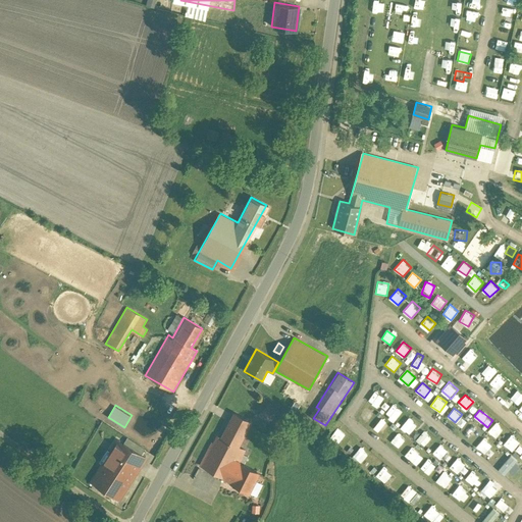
[(230,412),(218,436),(215,434),(199,465),(229,481),(227,484),(249,494),(260,473),(239,463),(246,451),(238,447),(251,422),(230,412)]
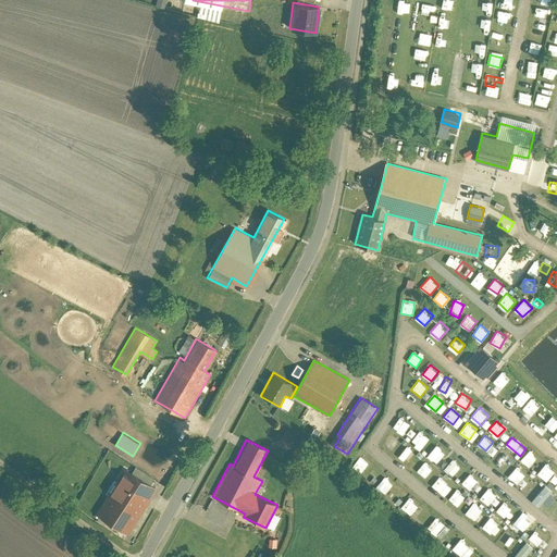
[(438,446),(432,454),(442,461),(447,453),(438,446)]
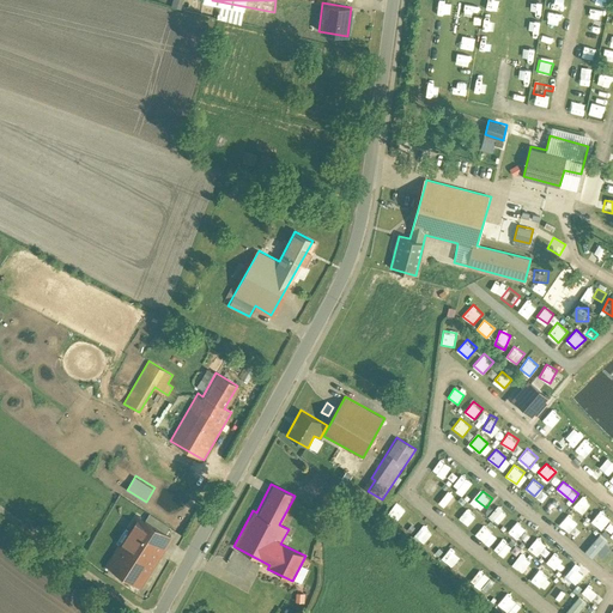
[(542,507),(552,514),(556,509),(562,513),(566,507),(551,496),(542,507)]
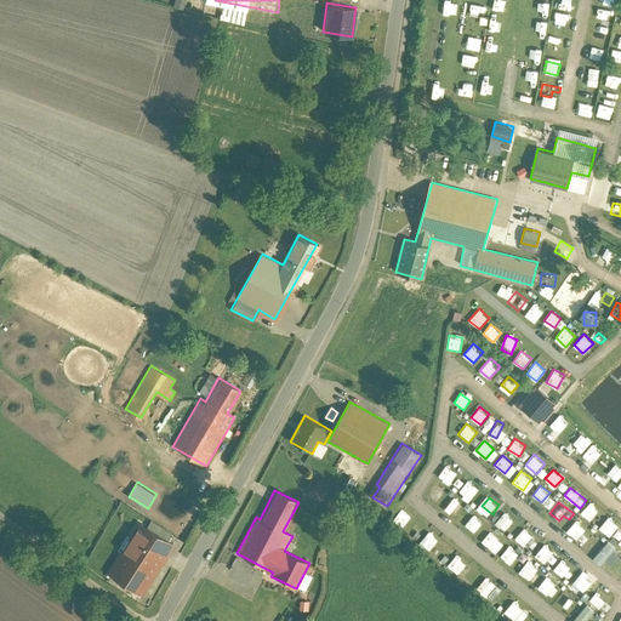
[(590,503),(582,511),(592,519),(598,512),(590,503)]
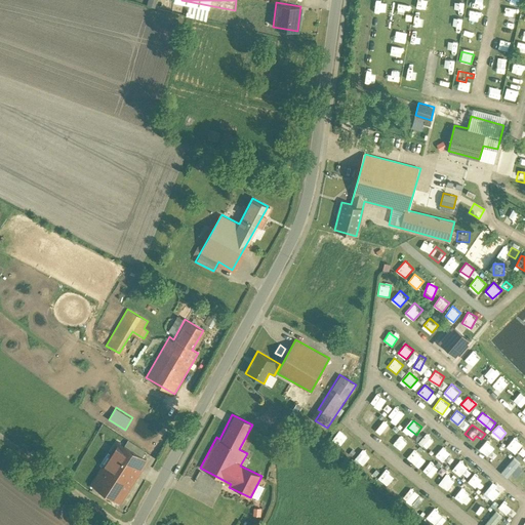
[(479,447),(488,455),(496,446),(488,438),(479,447)]
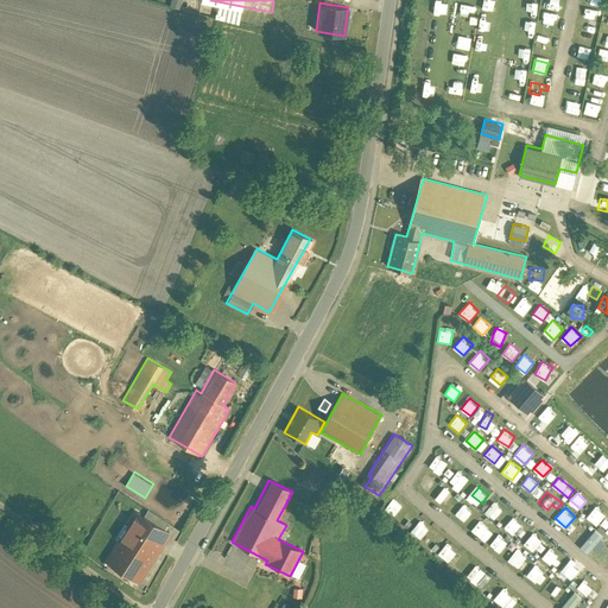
[(607,519),(593,508),(586,518),(602,530),(607,520),(607,519)]
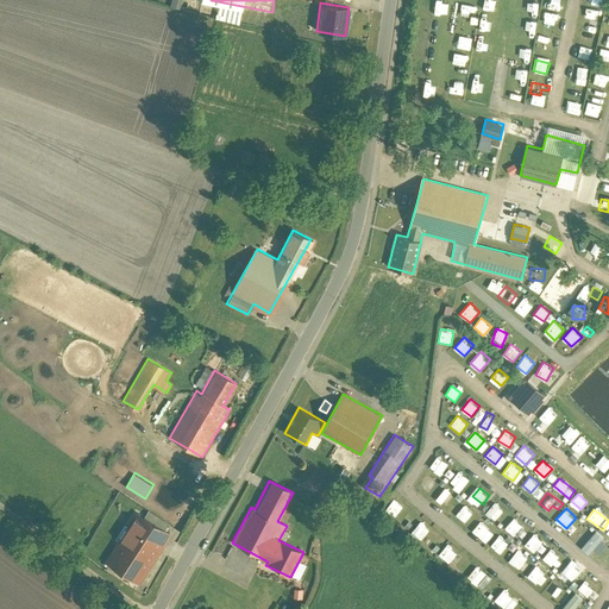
[(105,563),(140,584),(173,532),(138,510),(105,563)]
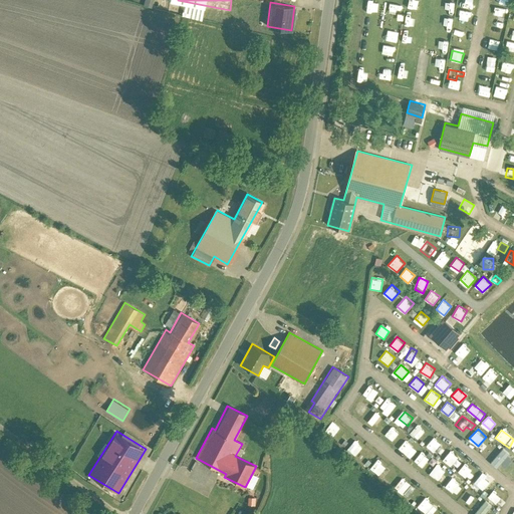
[(347,449),(355,455),(362,446),(354,441),(347,449)]
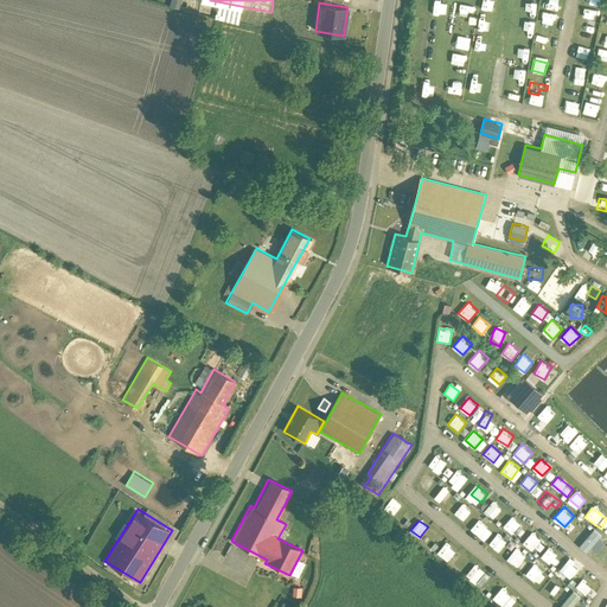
[(579,545),(586,551),(601,534),(594,528),(579,545)]
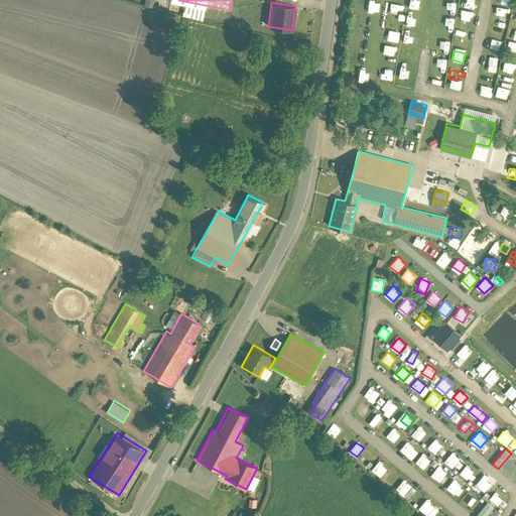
[(478,492),(489,479),(485,476),(474,488),(478,492)]
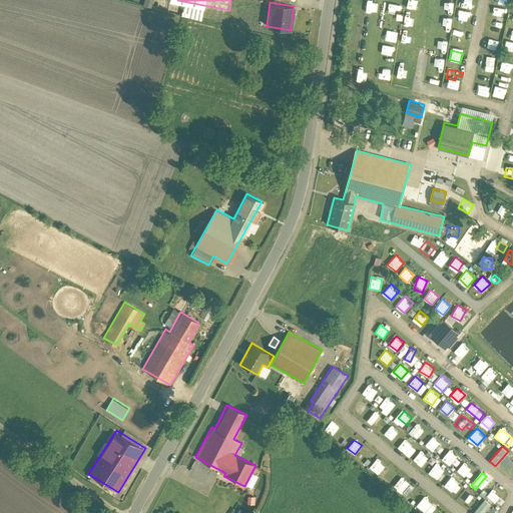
[(486,498),(494,503),(496,500),(502,503),(506,498),(491,489),(486,498)]
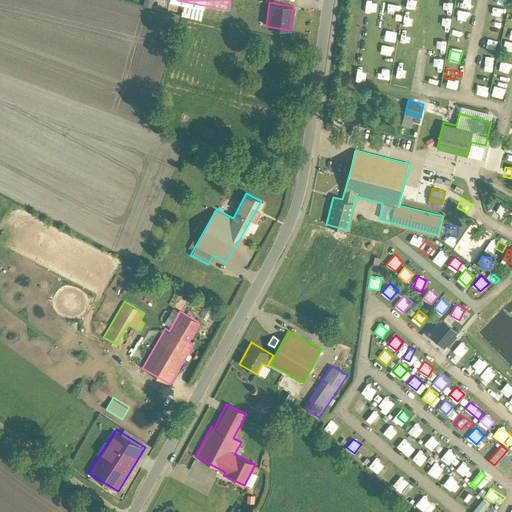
[(423,511),(432,501),(423,493),(414,504),(423,511)]
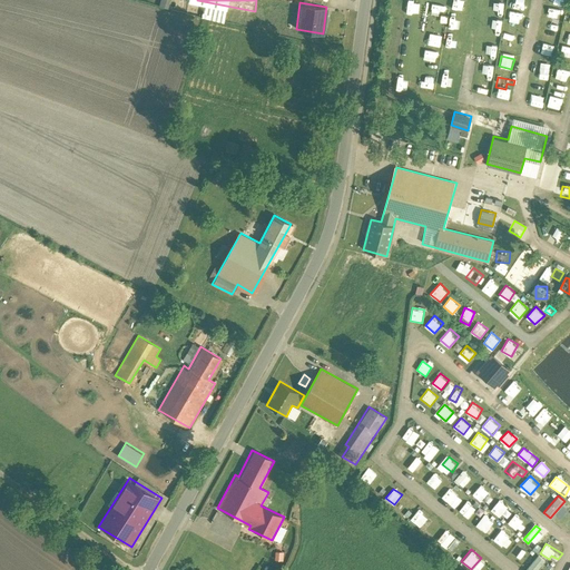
[(534,558),(528,567),(532,569),(546,569),(547,568),(534,558)]
